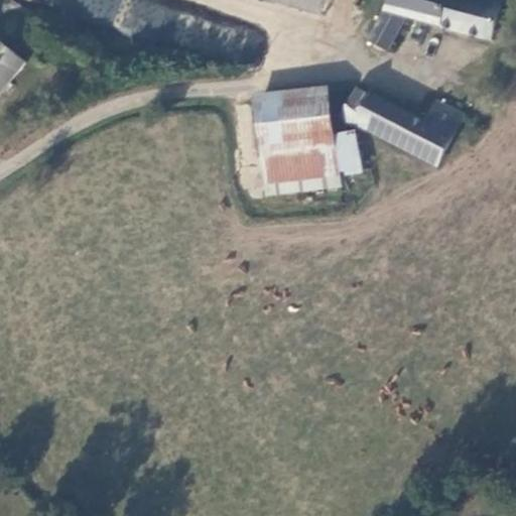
[(142,0),(131,32),(177,48),(188,15),(145,0),(142,0)]
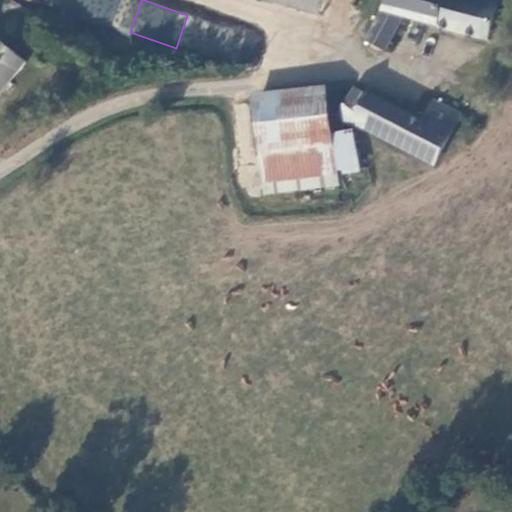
[(322,0),(269,0),(318,14),(322,0)]
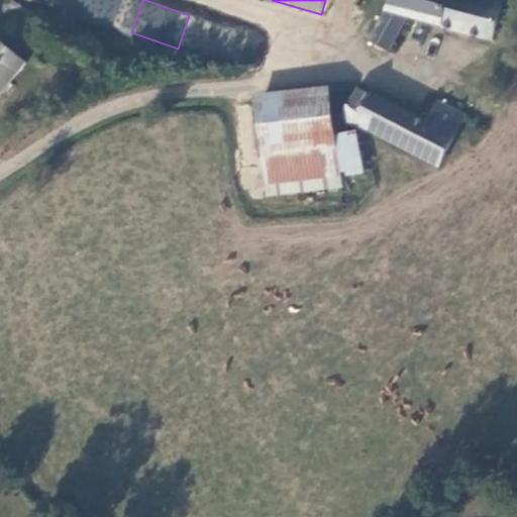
[(389,0),(368,37),(386,49),(403,16),(492,39),(503,0),(389,0)]
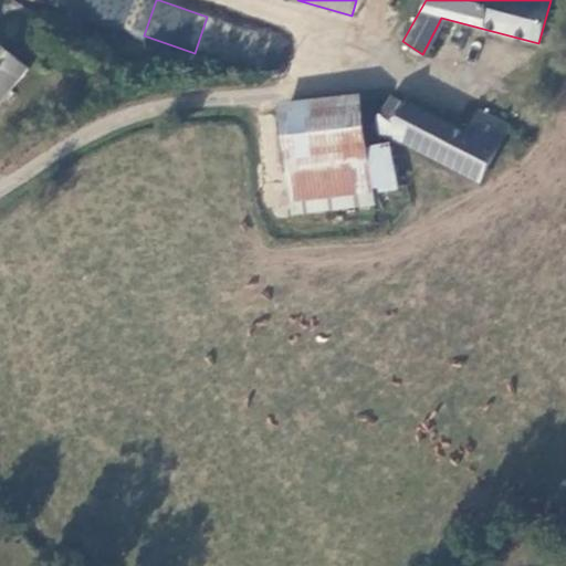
[(0,106),(29,71),(0,44),(0,106)]
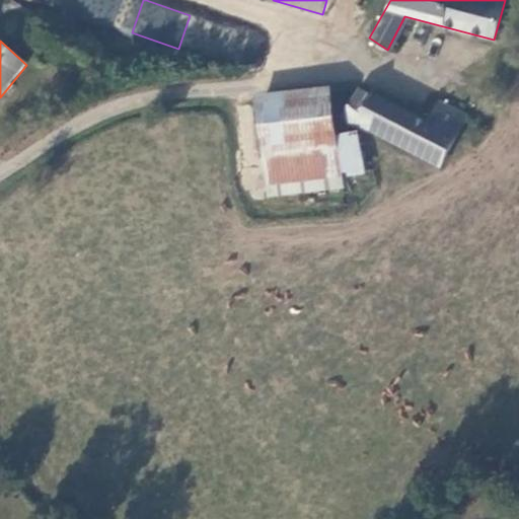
[(256,97),(258,105),(330,96),(330,86),(256,97)]
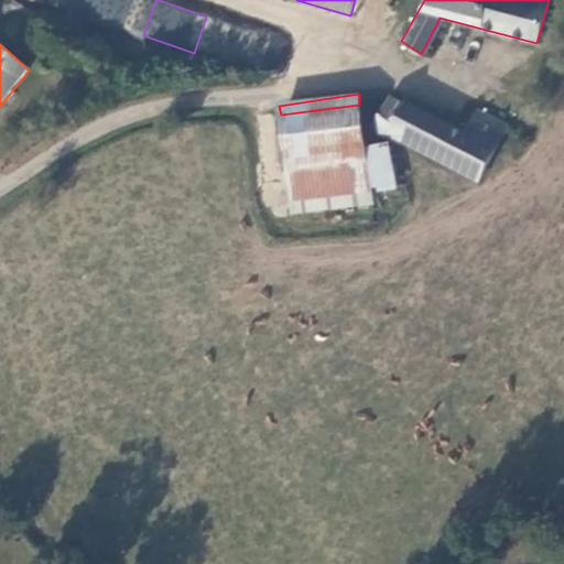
[(407,106),(389,95),(373,128),(392,139),(397,134),(479,179),(508,123),(477,108),(465,131),(410,102),(407,106)]
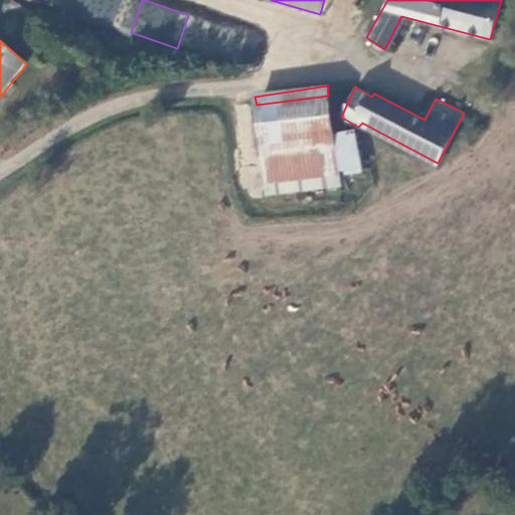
[(328,96),(256,105),(262,146),(334,136),(334,135),(328,96)]
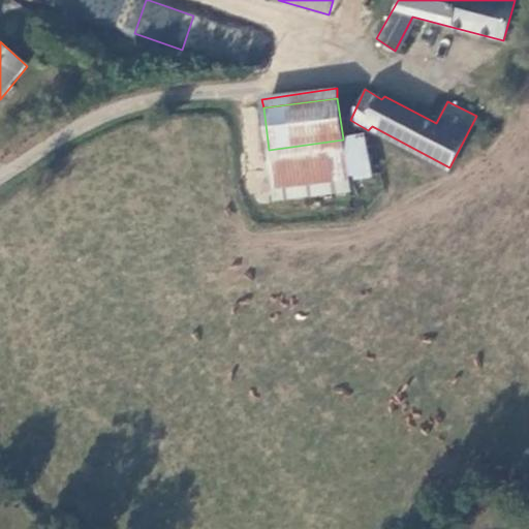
[(343,139),(269,150),(274,187),(369,174),(363,135),(343,138),(343,139)]
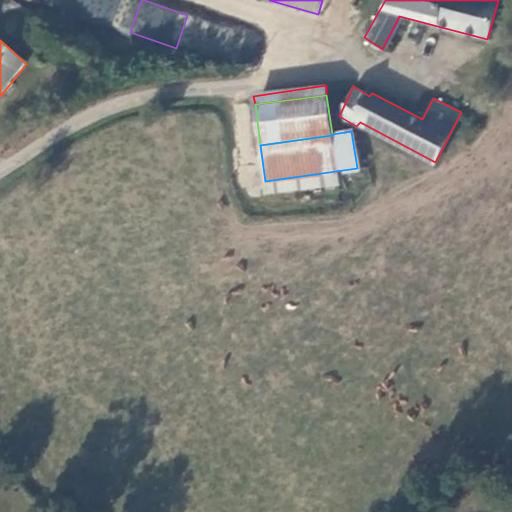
All buildings are outlined.
